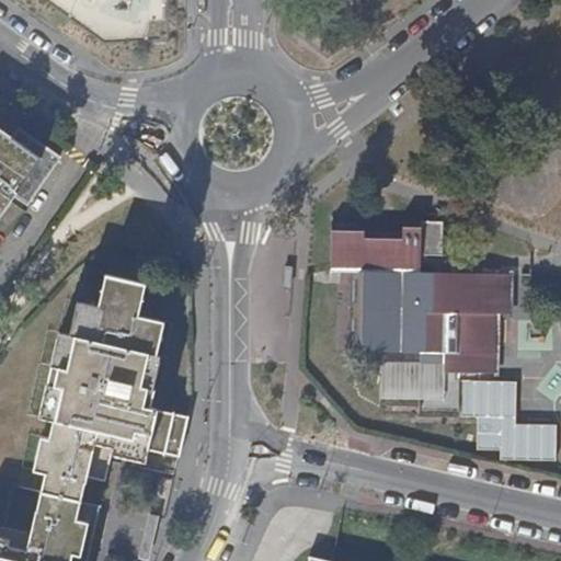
[(0,226),(19,199),(31,208),(65,161),(20,129),(13,139),(0,128),(0,226)]
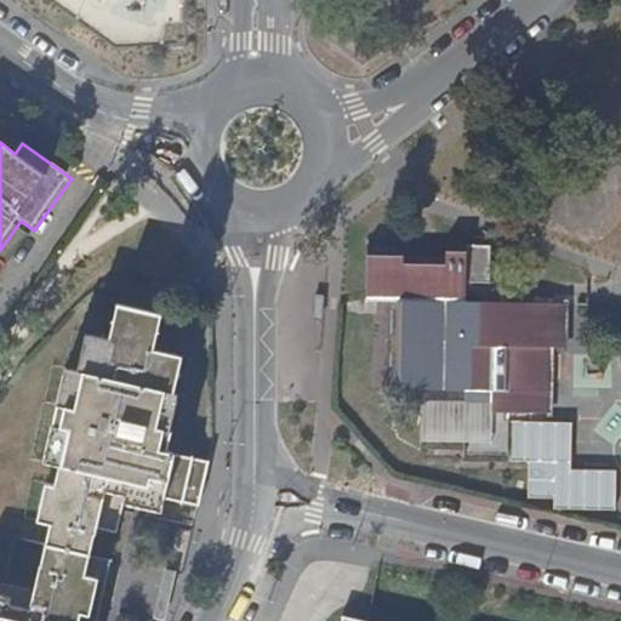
[(392,301),(391,387),(421,387),(421,443),(467,444),(467,455),(507,456),(508,411),(547,412),(548,347),(564,347),(565,303),(489,302),(466,302),(466,281),(467,238),(446,238),(446,267),(404,267),(369,266),(368,301),(392,301)]
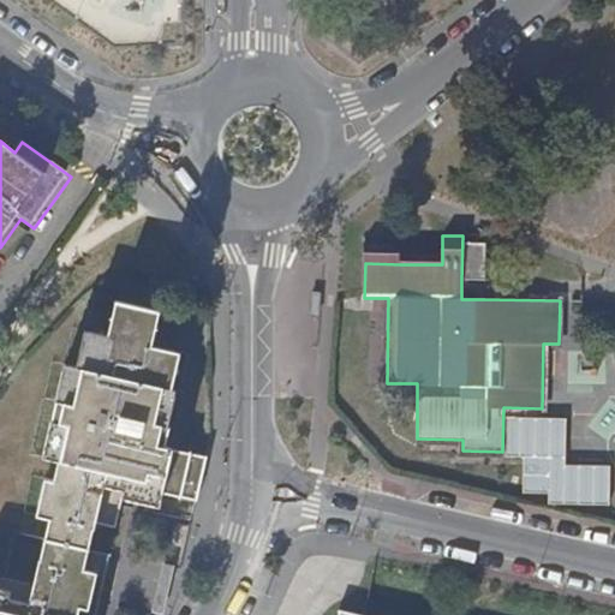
[(485,236),(463,236),(461,279),(484,279),(485,236)]
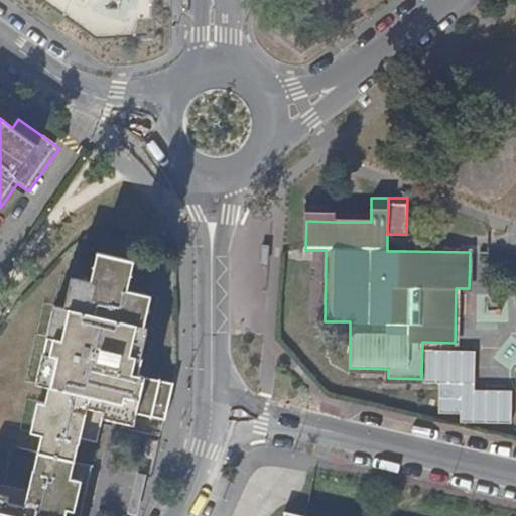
[(336,213),(306,213),(306,221),(336,222),(336,213)]
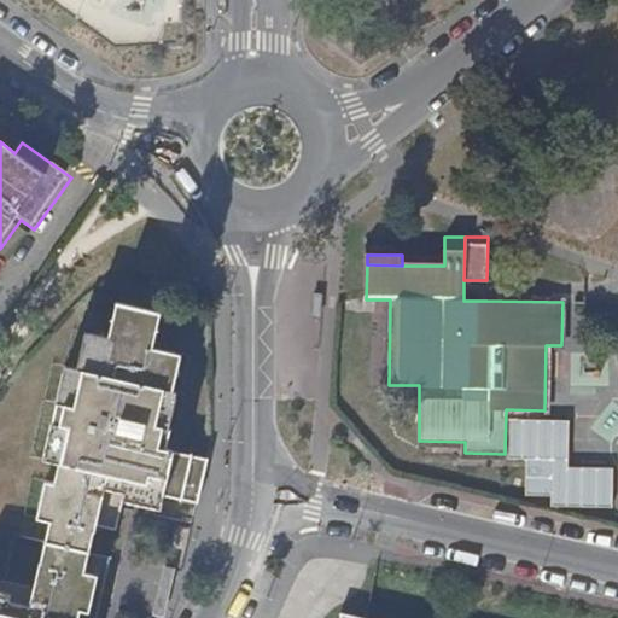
[(487,280),(464,280),(464,301),(487,301),(487,280)]
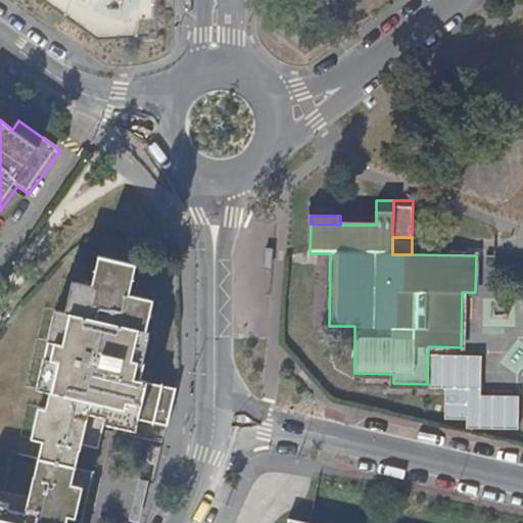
[(1,490),(0,490),(0,522),(65,522),(67,516),(75,518),(82,485),(73,483),(82,442),(99,445),(105,416),(123,419),(122,423),(135,426),(137,418),(167,424),(175,385),(141,378),(144,361),(143,361),(149,330),(146,330),(153,298),(129,293),(136,263),(98,255),(92,284),(72,280),(65,311),(52,308),(46,338),(48,339),(44,358),(42,358),(36,387),(49,390),(45,407),(37,406),(30,438),(38,440),(35,457),(9,450),(1,490)]
